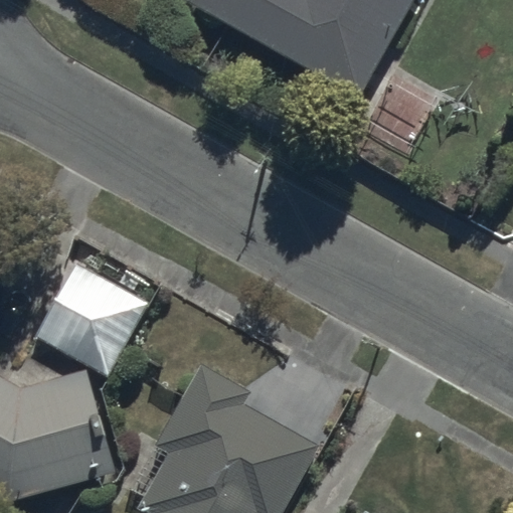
[(187,0),(186,2),(358,102),(415,0),(187,0)]
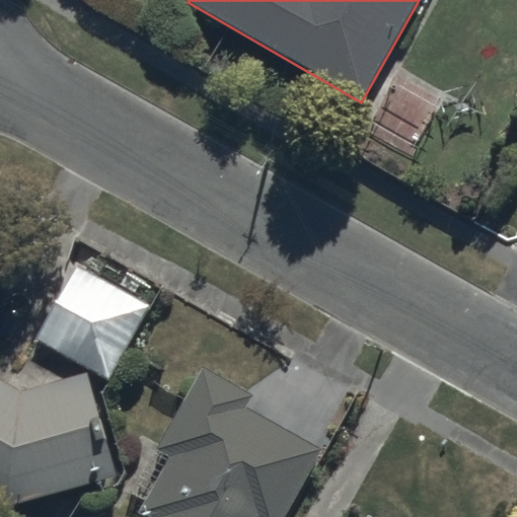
[(77,264),(34,336),(105,377),(148,305),(77,264)]
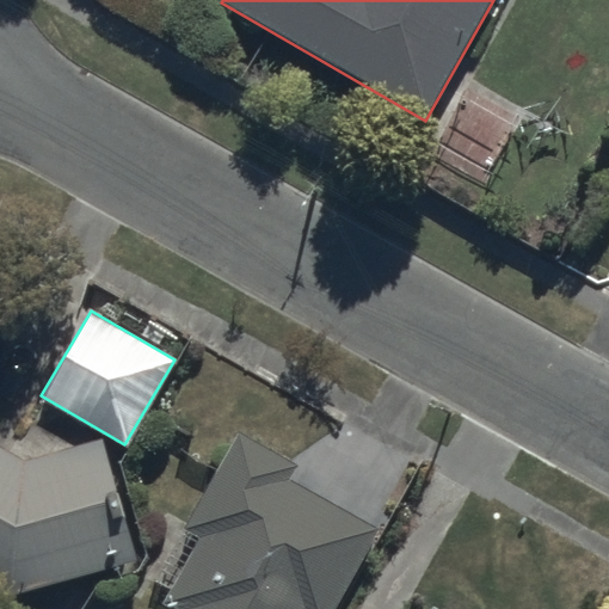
[(173,606),(171,608),(336,608),(376,536),(289,487),(301,465),(239,430),(183,530),(196,539),(162,600),(173,606)]
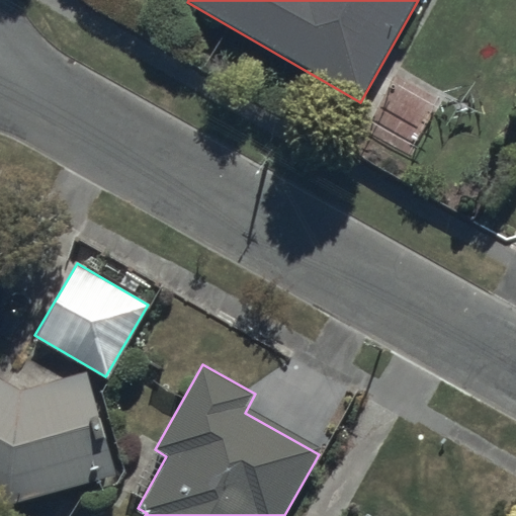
[(0,499),(5,503),(114,478),(91,378),(21,395),(0,381),(0,499)]
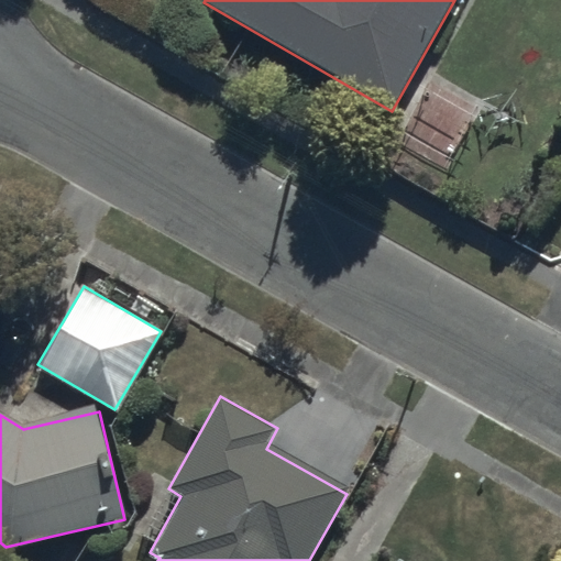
[(419,560),(393,547),(385,560),(419,560)]
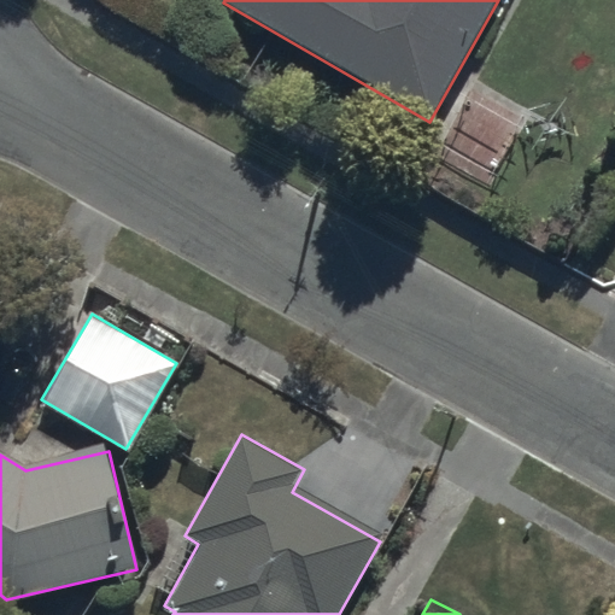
All buildings are outlined.
